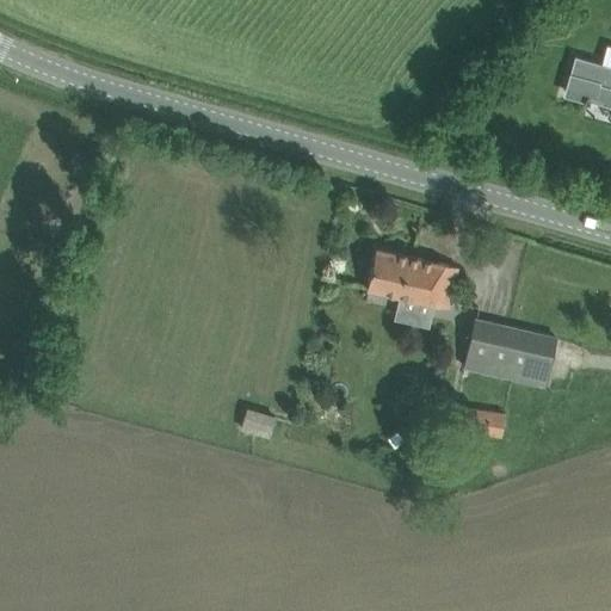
[(561,62),(555,80),(610,98),(610,97),(610,57),(565,43),(559,61),(561,62)]
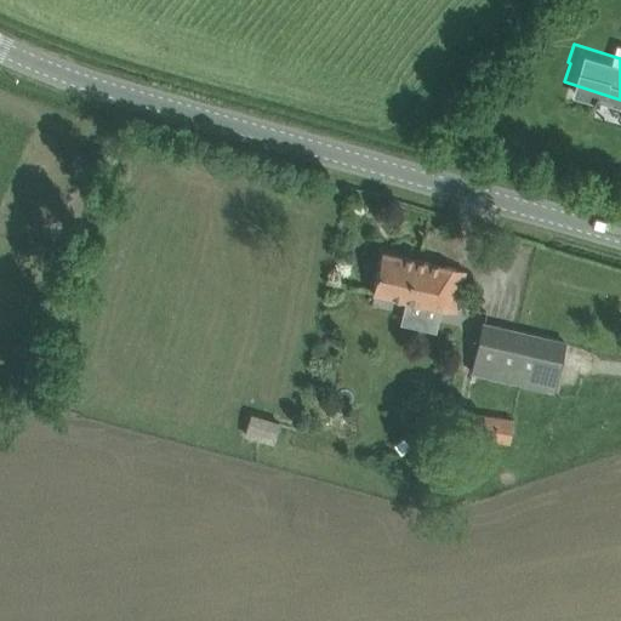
[(374,291),(456,311),(460,294),(465,269),(382,250),(377,274),(374,291)]
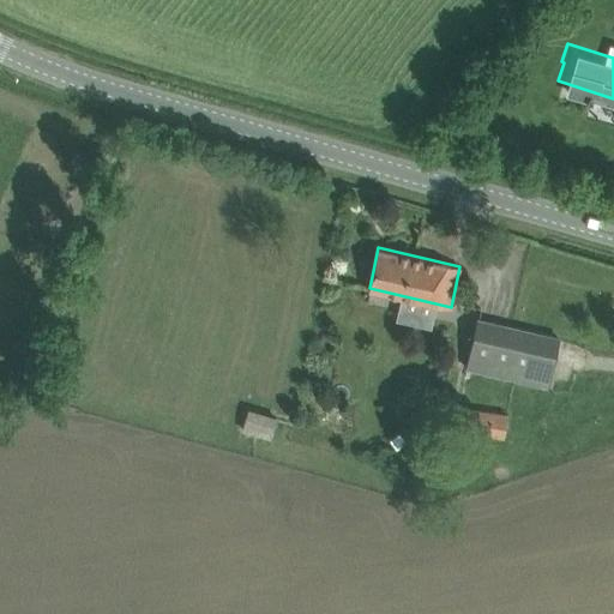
[(467,367),(547,386),(552,360),(558,337),(477,318),(473,341),(467,367)]
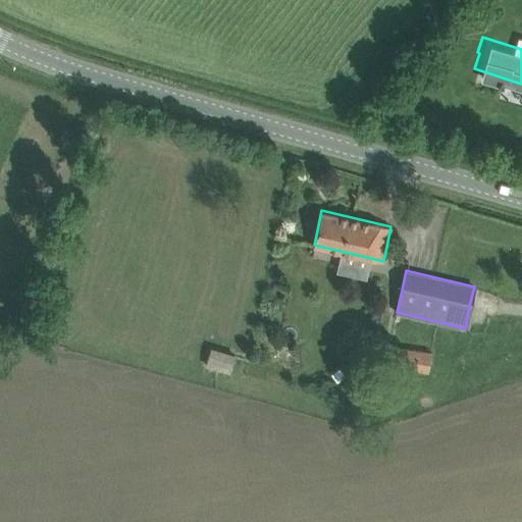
[(393,346),(389,366),(433,372),(436,352),(393,346)]
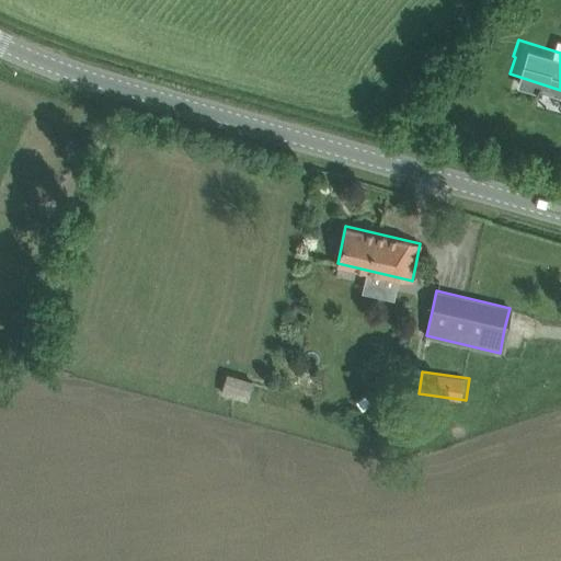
[(214,393),(244,399),(248,378),(217,373),(214,393)]
